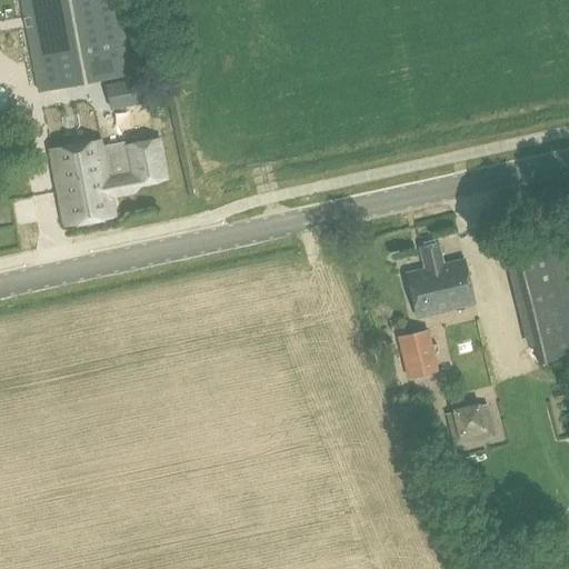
[(20,0),(38,91),(133,73),(119,0),(20,0)]
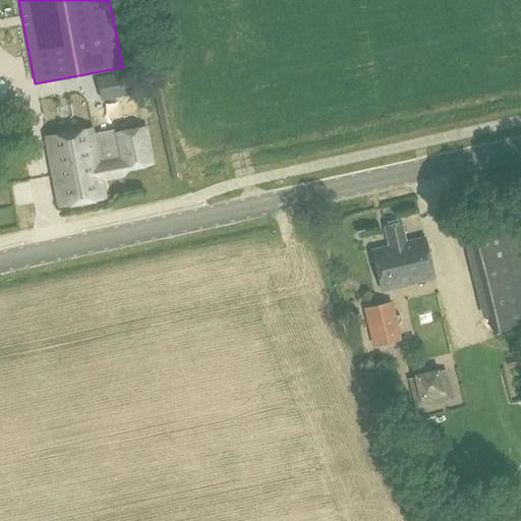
[(130,72),(97,78),(101,100),(135,94),(130,72)]
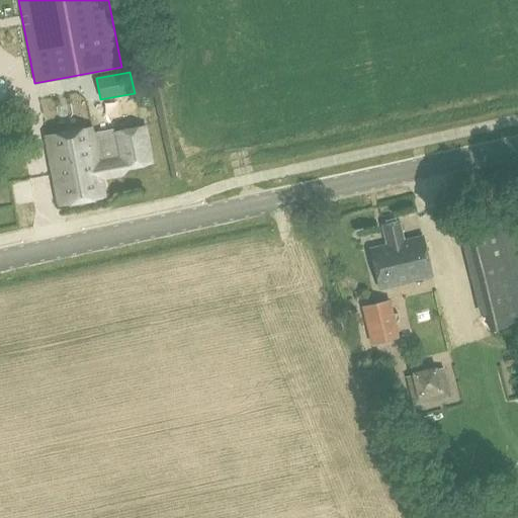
[(99,164),(95,164),(89,130),(47,138),(59,203),(104,195),(101,178),(123,173),(122,168),(151,163),(144,127),(106,135),(105,131),(93,133),(99,164)]
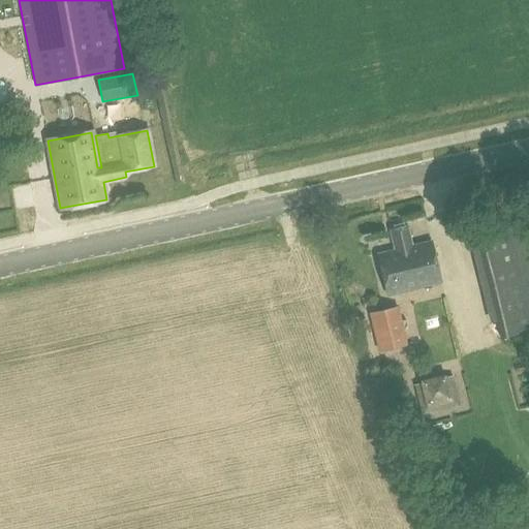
[(379,253),(389,293),(441,281),(431,242),(412,246),(407,225),(392,229),(396,249),(379,253)]
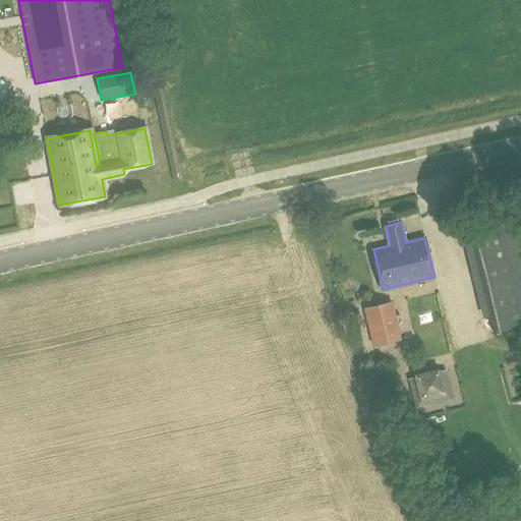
[(362,308),(371,345),(400,339),(390,301),(362,308)]
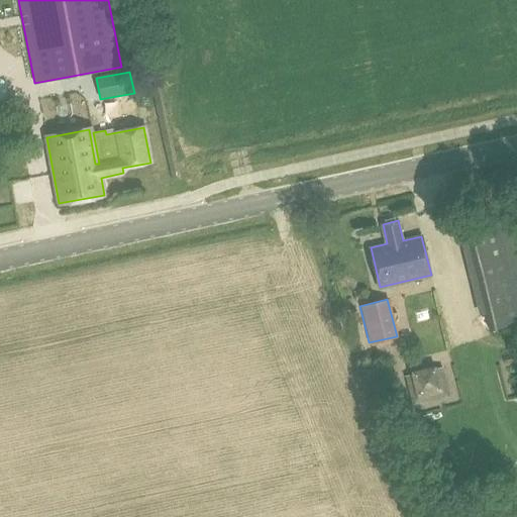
[(516,323),(516,306),(486,314),(490,330),(516,323)]
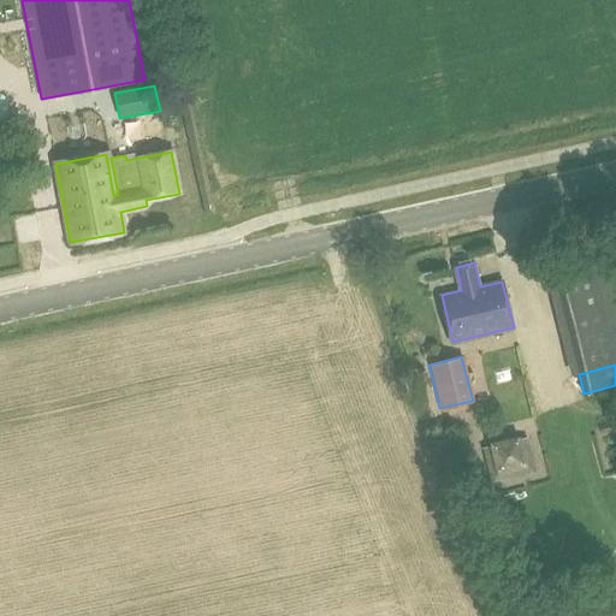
[(602,434),(615,431),(615,428),(615,421),(599,425),(602,434)]
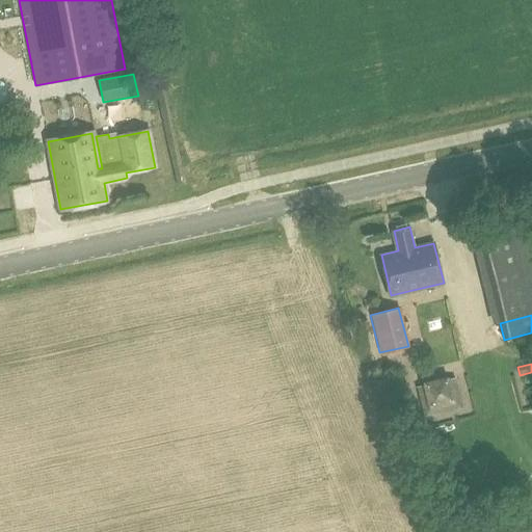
[(461,407),(454,376),(417,386),(424,417),(461,407)]
